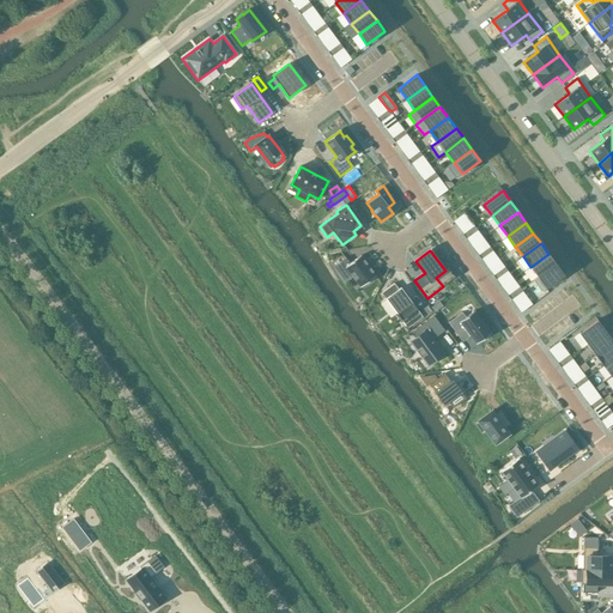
[(548,254),(530,267),(539,278),(557,265),(548,254)]
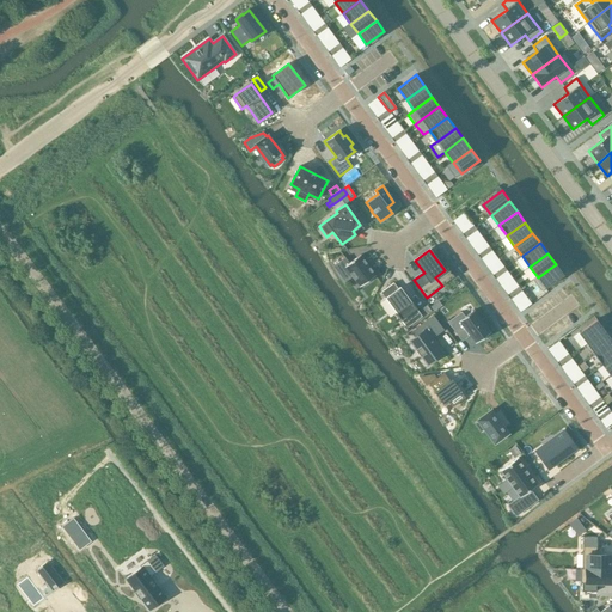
[(346,257),(334,265),(338,273),(346,267),(352,276),(360,287),(375,275),(361,255),(349,263),(346,257)]
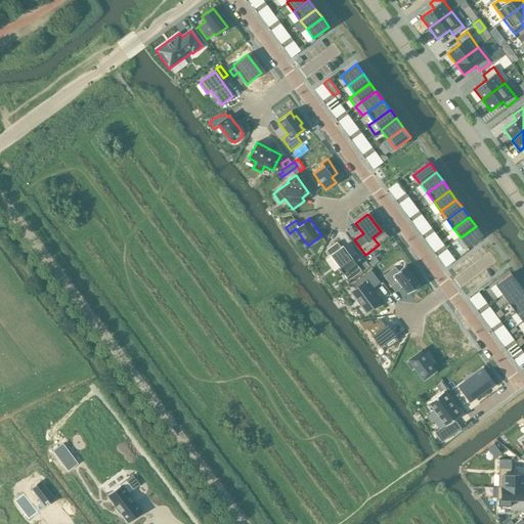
[(476,226),(461,237),(467,247),(482,235),(476,226)]
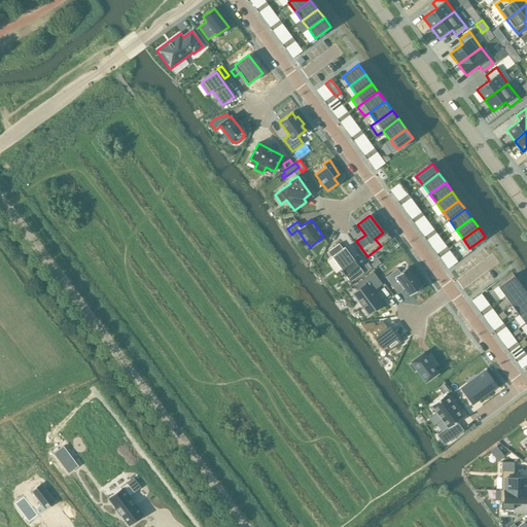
[(339,244),(328,252),(331,257),(332,256),(342,270),(345,275),(350,282),(363,273),(358,266),(359,266),(354,259),(354,260),(345,247),(343,249),(339,244)]
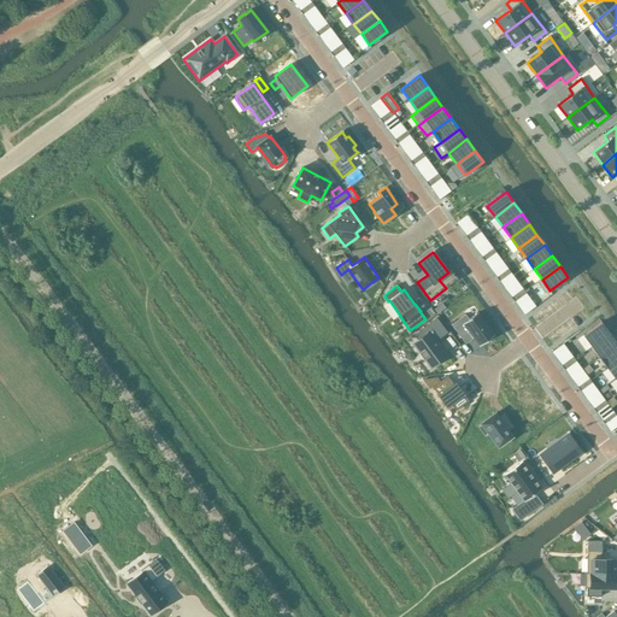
[(465,315),(452,324),(462,339),(470,333),(480,346),(494,335),(477,312),(469,319),(465,315)]
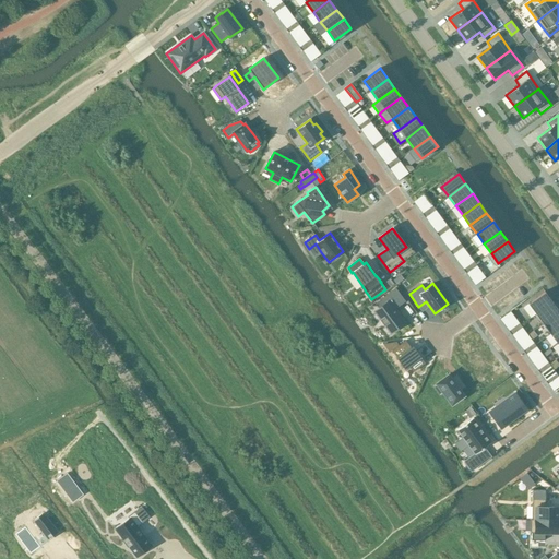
[(379,309),(375,311),(380,319),(380,320),(384,326),(385,325),(391,333),(405,322),(395,309),(405,301),(395,288),(379,300),(383,306),(379,309)]
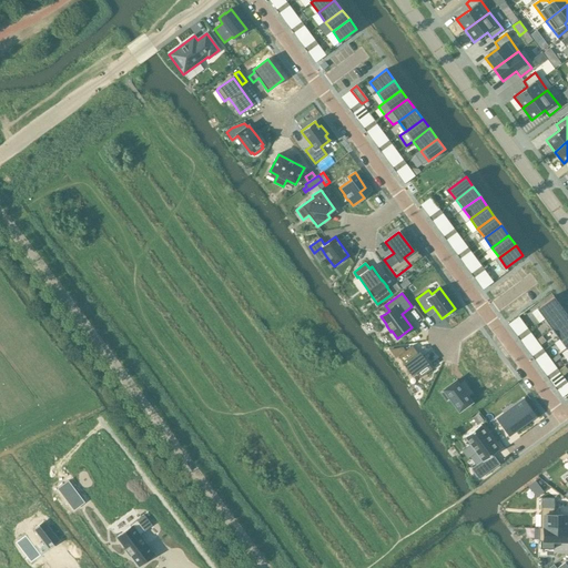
[(537,308),(531,312),(539,323),(545,320),(561,307),(554,296),(537,308)]
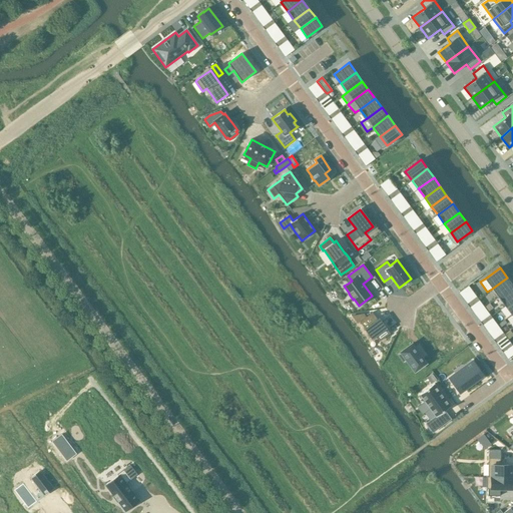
[(512,285),(507,278),(492,289),(498,298),(512,286),(512,285)]
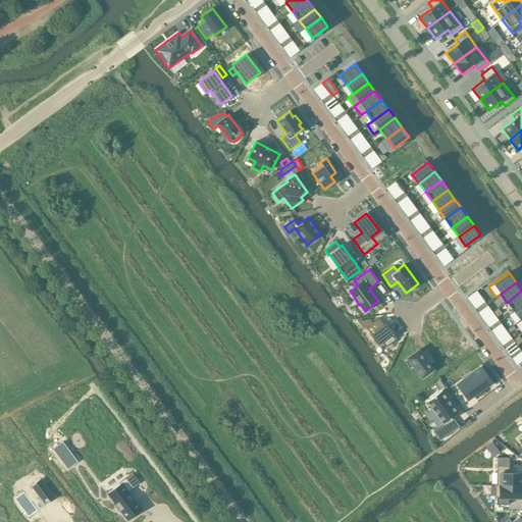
[(521,291),(507,303),(514,311),(521,305),(521,291)]
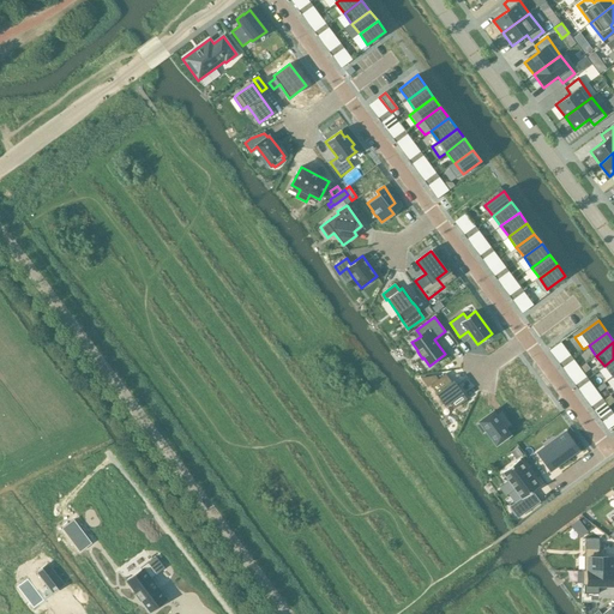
[(435,375),(421,378),(427,387),(431,385),(437,393),(445,407),(450,403),(453,409),(468,399),(453,380),(452,383),(446,374),(438,379),(435,375)]
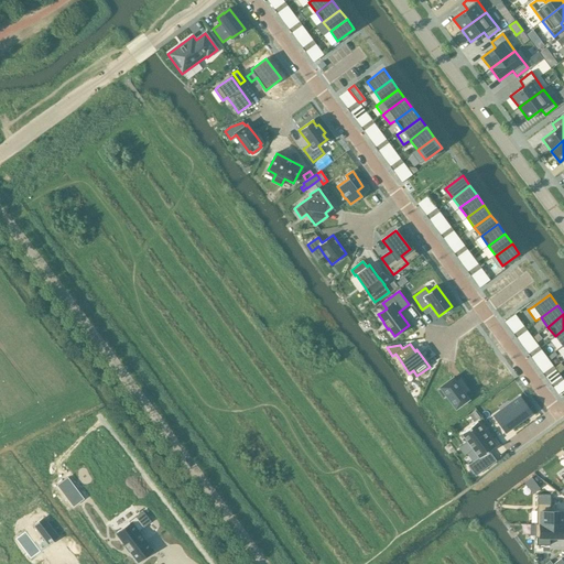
[(479,344),(465,354),(484,379),(498,369),(479,344)]
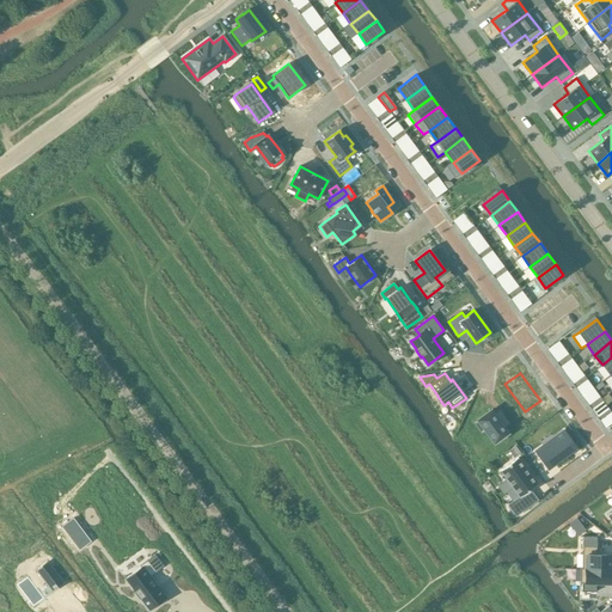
[(609,409),(598,417),(600,421),(611,412),(609,409)]
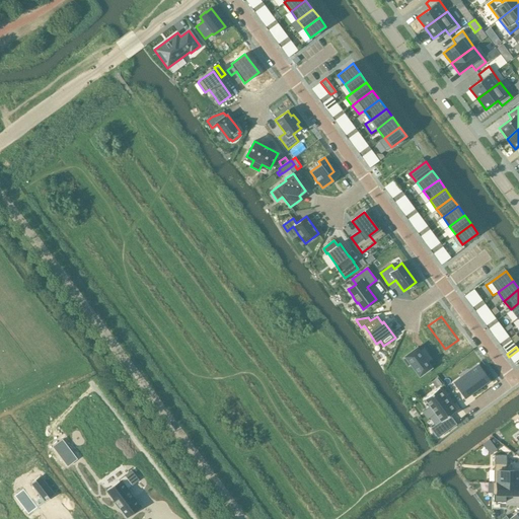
[(417,348),(401,359),(409,367),(412,365),(420,376),(431,367),(428,363),(433,359),(424,348),(419,352),(417,348)]
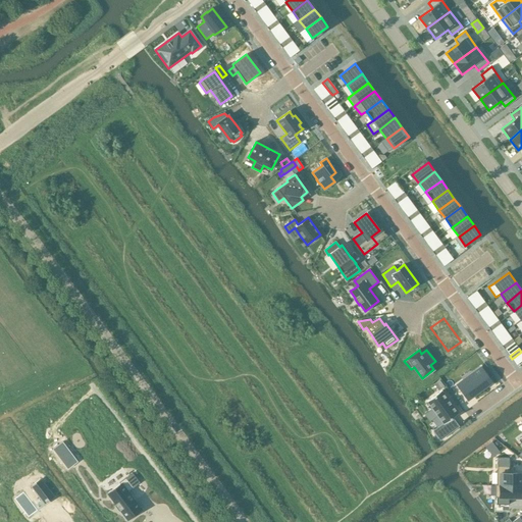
[(464,381),(458,385),(468,400),(491,382),(481,368),(473,374),(464,381)]
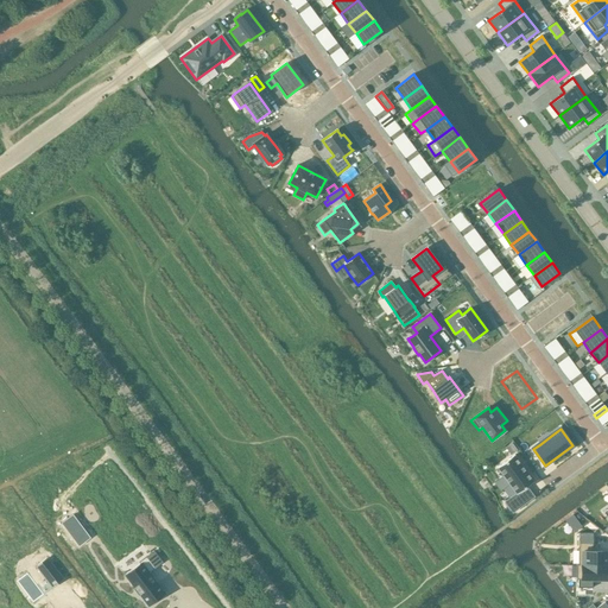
[(512,442),(505,448),(511,455),(518,450),(512,442)]
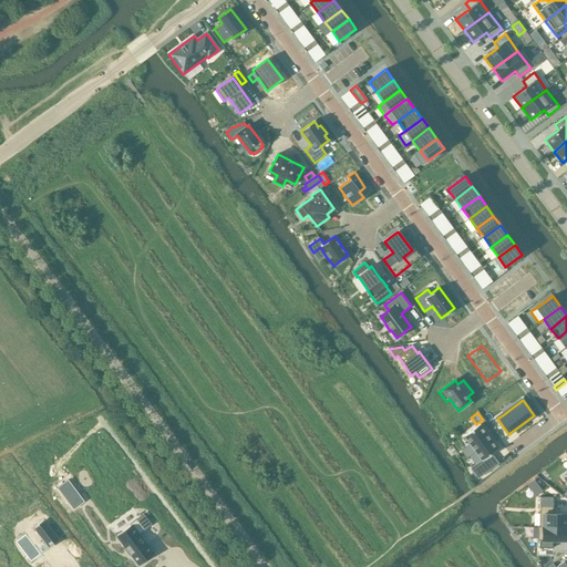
[(481,424),(463,436),(464,436),(482,460),(471,468),(478,477),(498,463),(492,454),(498,449),(497,449),(480,425),(481,424)]
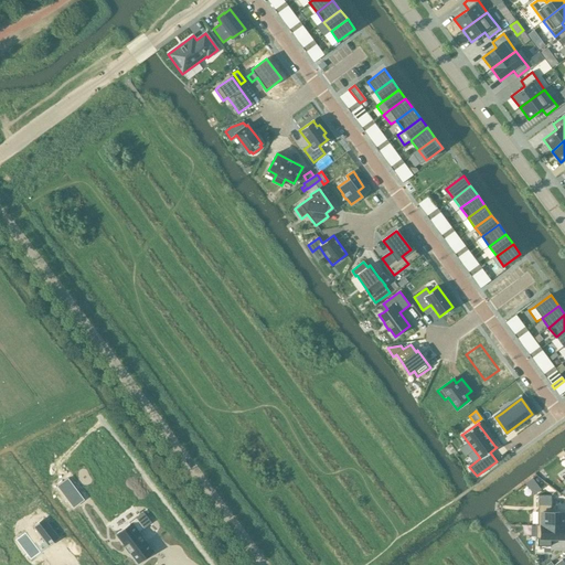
[(67,478),(57,486),(74,508),(84,500),(67,478)]
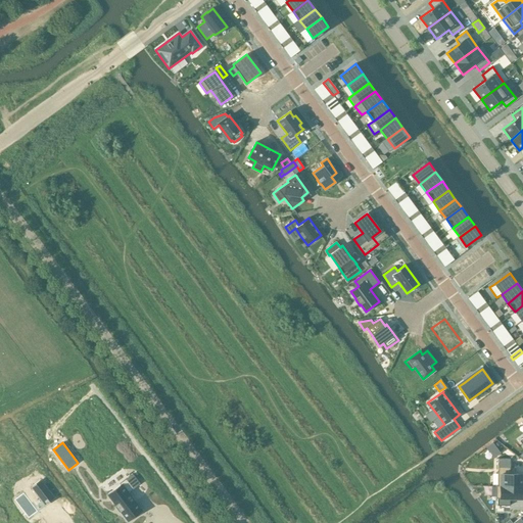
[(493,458),(501,453),(493,442),(486,447),(493,458)]
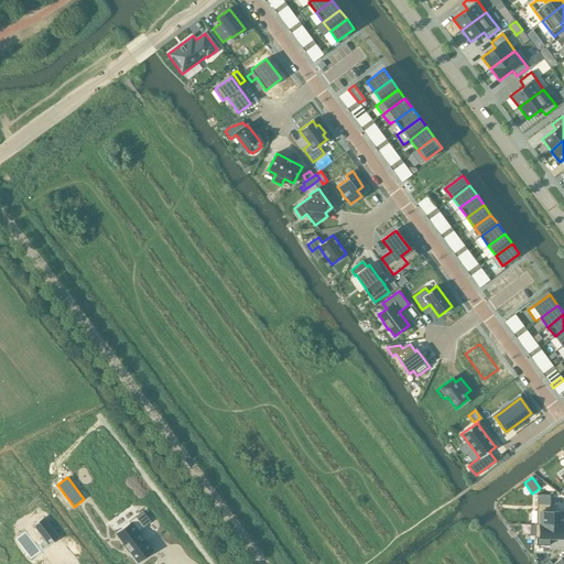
[(537,523),(537,524),(563,524),(563,511),(550,511),(550,503),(537,503),(537,523)]
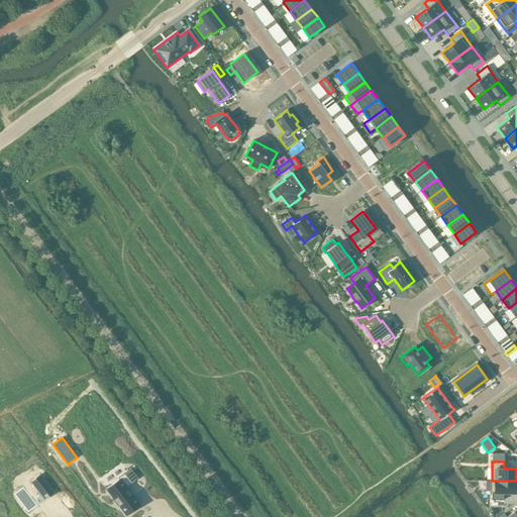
[(119,480),(107,489),(115,499),(113,500),(118,506),(119,505),(127,515),(139,505),(126,487),(132,483),(124,474),(118,478),(119,480)]
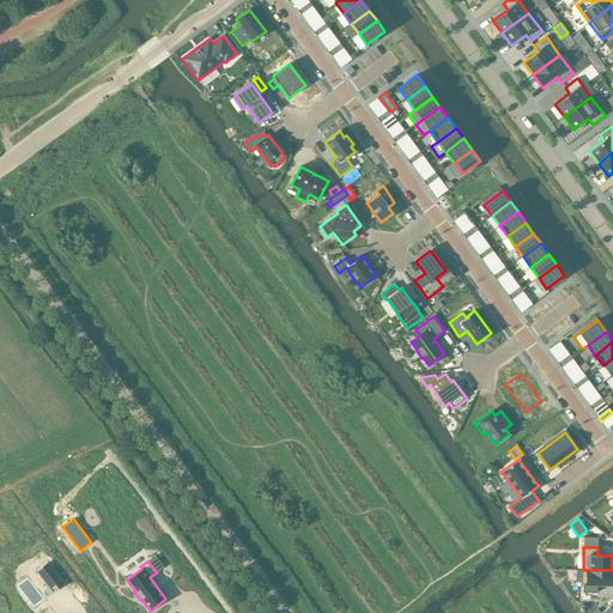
[(37,571),(53,593),(65,583),(48,563),(37,571)]
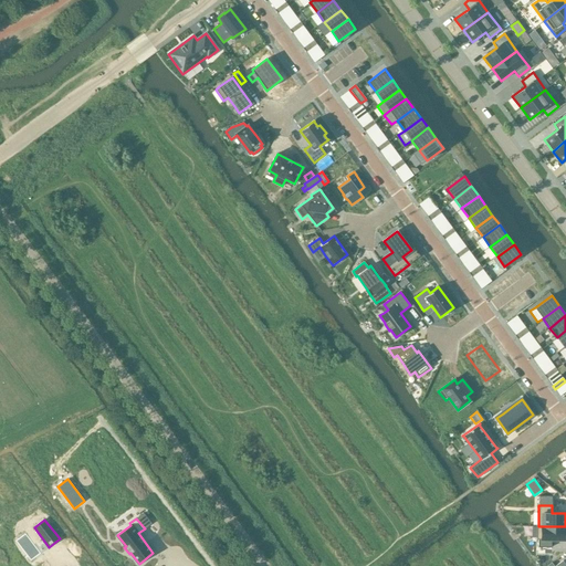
[(536,525),(536,540),(538,540),(538,547),(552,547),(552,540),(565,540),(565,526),(538,526),(538,525),(536,525)]
